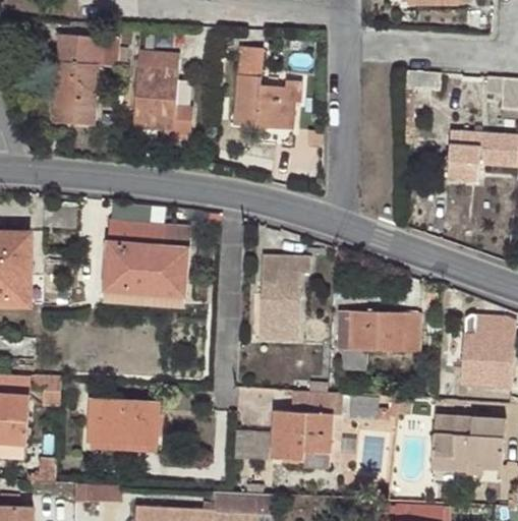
[(58,34),(57,39),(56,57),(52,110),(67,111),(67,121),(92,124),(98,65),(116,66),(119,39),(58,34)]
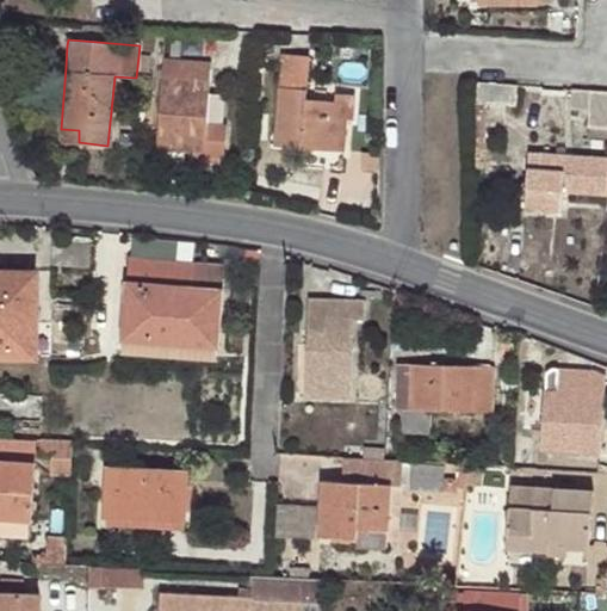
[(66,67),(67,45),(54,43),(51,66),(66,67)]
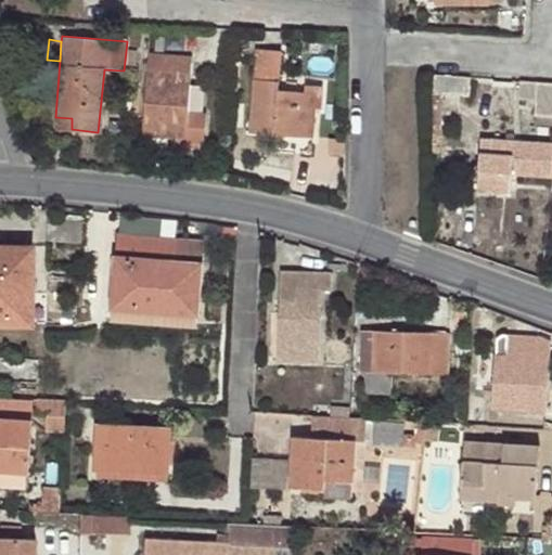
[(277,89),(280,50),(255,49),(249,132),(309,138),(312,104),(319,104),(322,87),(305,85),(305,93),(277,89)]
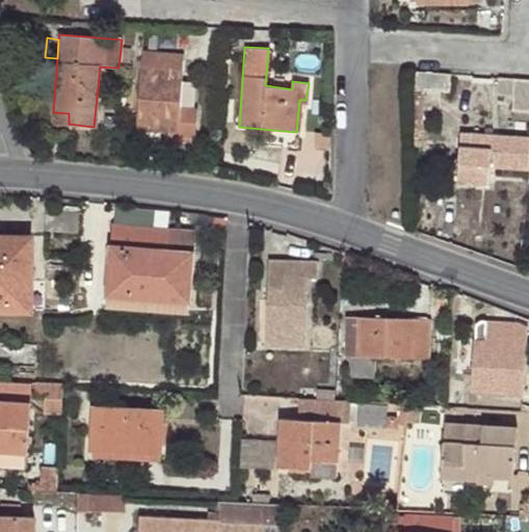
[(177,131),(183,57),(141,53),(135,128),(177,131)]
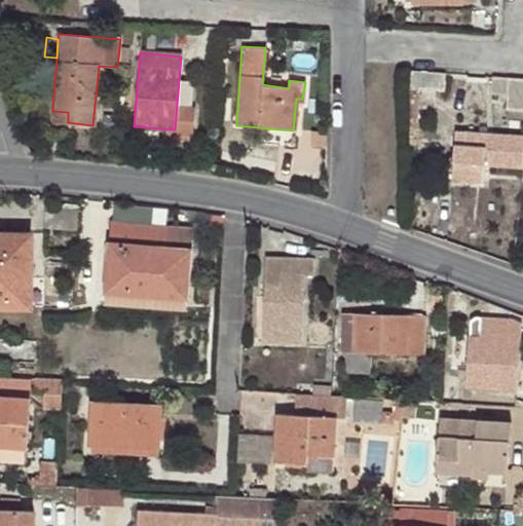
[(404,73),(405,88),(441,90),(441,75),(404,73)]
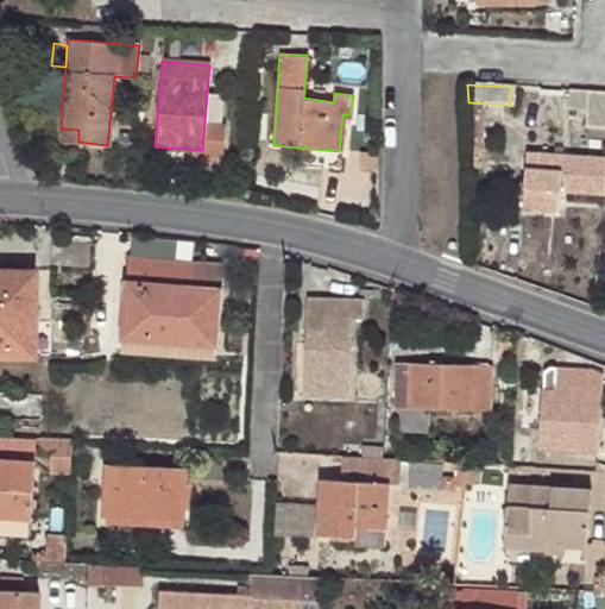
[(604,93),(566,92),(563,111),(581,114),(581,131),(604,131),(604,93)]
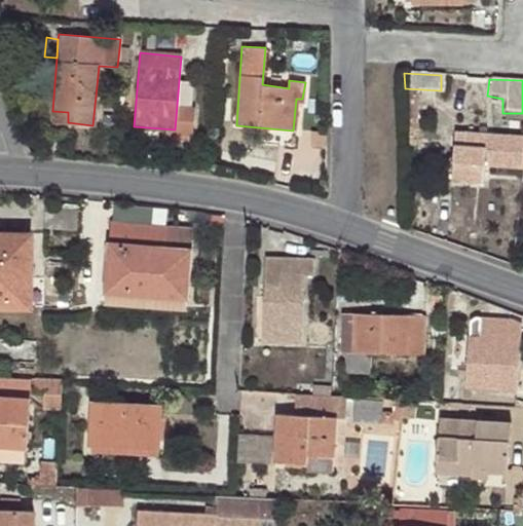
[(52,120),(68,122),(68,112),(52,111),(52,120)]
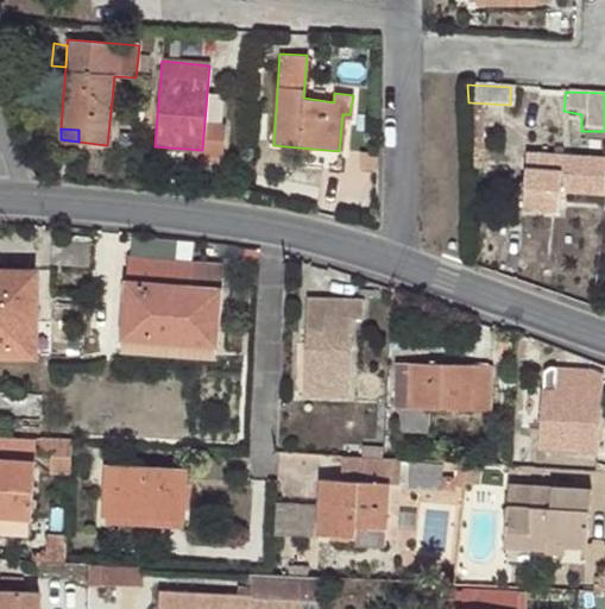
[(604,192),(604,162),(524,157),(522,211),(556,212),(558,192),(604,192)]
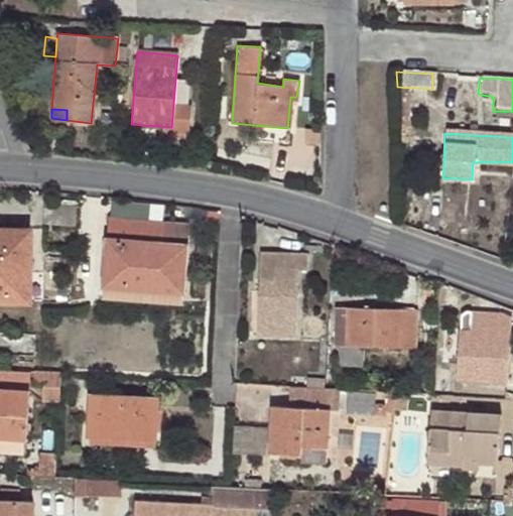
[(41,223),(75,226),(77,206),(42,204),(41,223)]
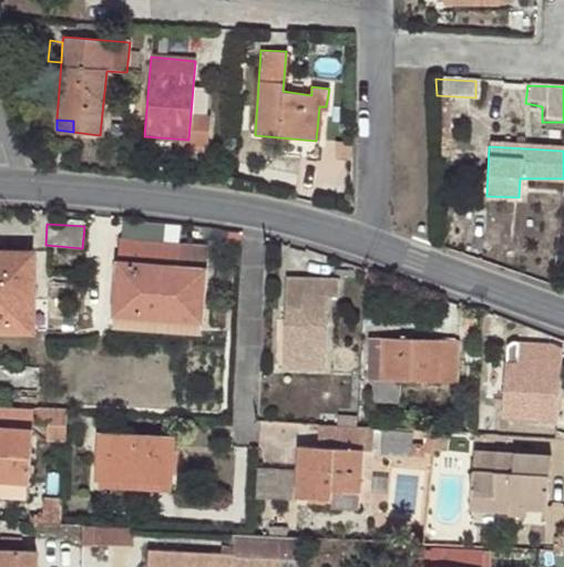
[(205,249),(177,247),(175,268),(118,263),(114,312),(198,320),(205,249)]
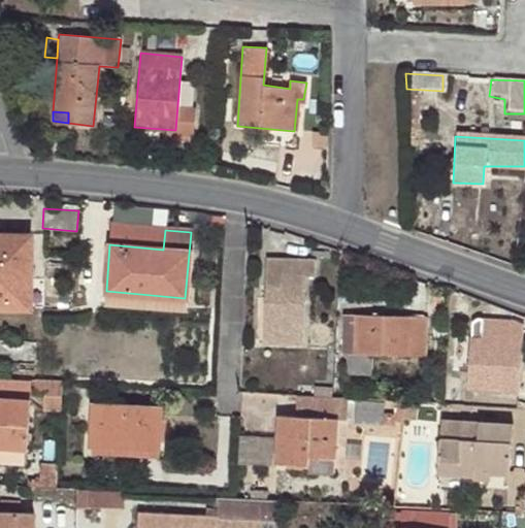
[(0,308),(27,309),(29,234),(13,233),(0,233),(0,308)]
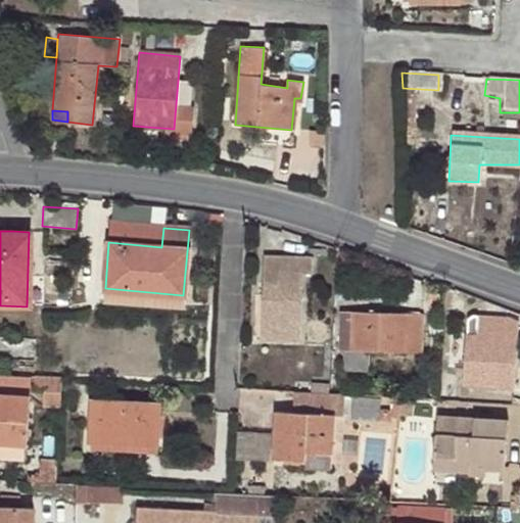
[(258,325),(298,327),(301,273),(313,274),(313,258),(263,254),(258,325)]
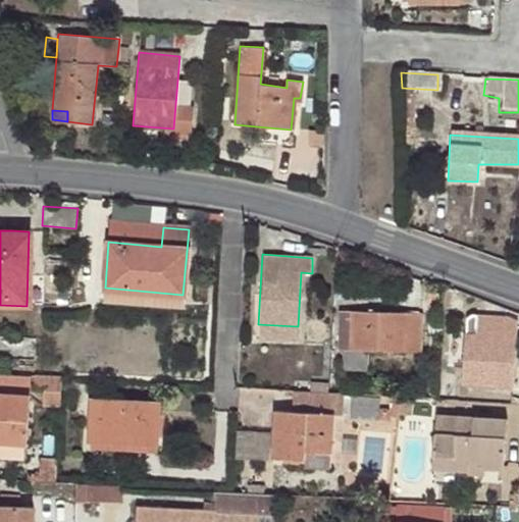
[(338,349),(419,354),(420,313),(339,310),(338,349)]
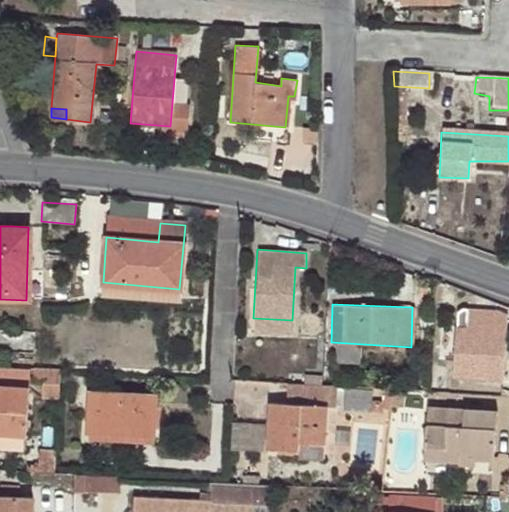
[(465,328),(456,327),(454,327),(451,376),(501,378),(505,312),(465,310),(465,328)]
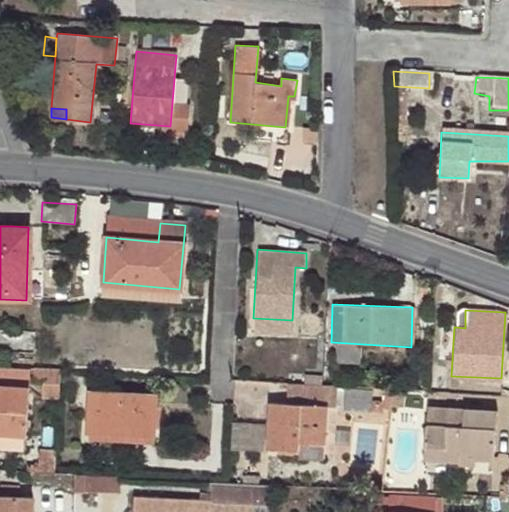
[(458,310),(456,327),(465,328),(465,310),(458,310)]
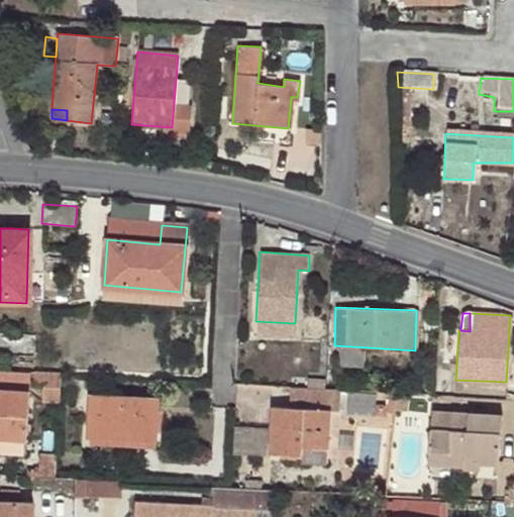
[(295,337),(295,323),(255,321),(255,335),(295,337)]
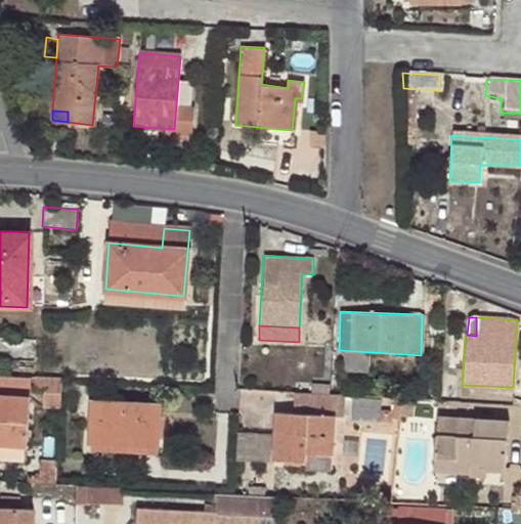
[(308,383),(308,393),(328,394),(328,384),(308,383)]
